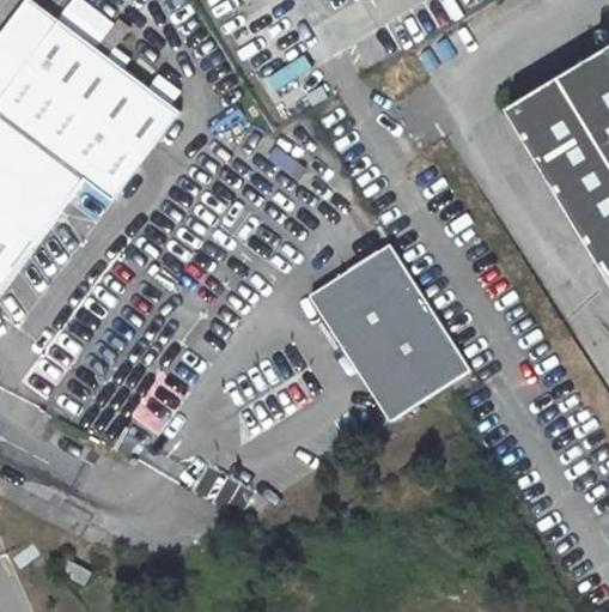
[(0,65),(16,78),(54,24),(24,2),(0,36),(0,65)]
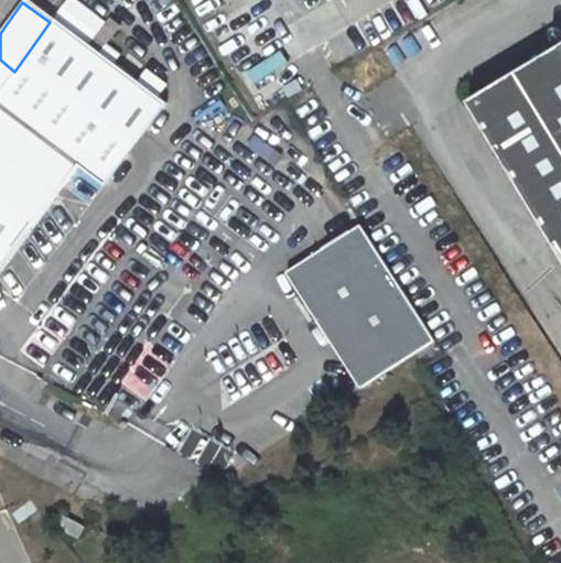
[(0,271),(77,166),(99,184),(160,103),(107,64),(115,55),(101,46),(95,55),(50,22),(14,72),(0,60),(0,271)]
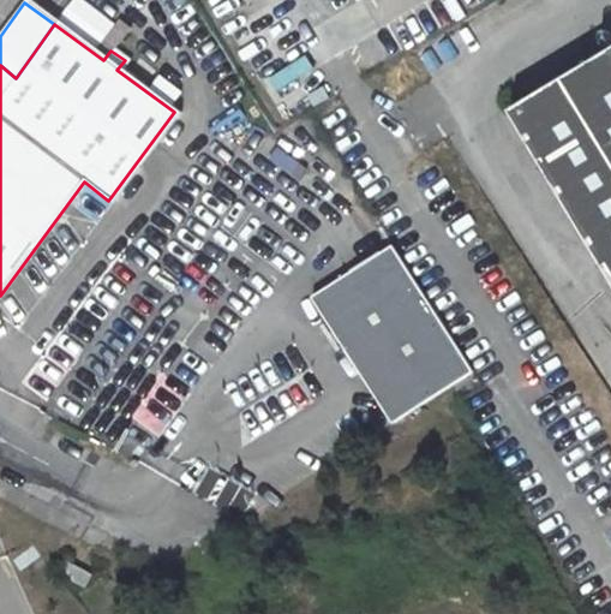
[(610,43),(505,109),(610,282),(610,43)]
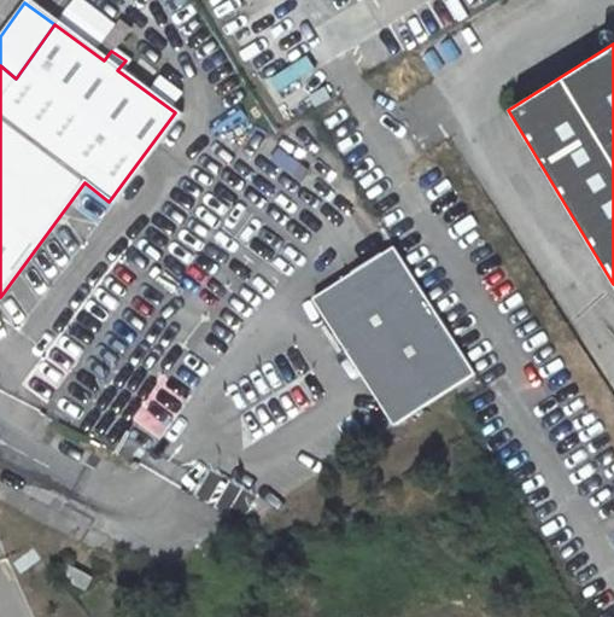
[(393,245),(317,294),(398,417),(434,390),(475,371),(393,245)]
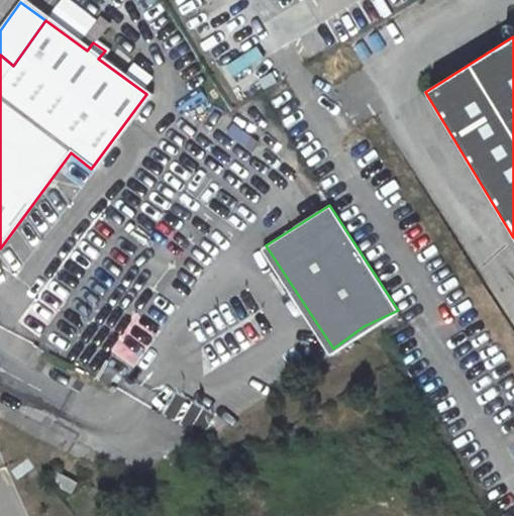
[(48,482),(68,492),(73,482),(54,472),(48,482)]
